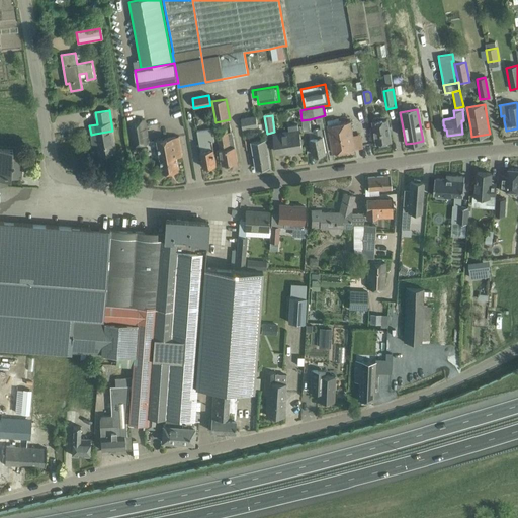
[(392,141),(387,118),(386,119),(386,115),(372,118),(373,121),(372,121),(376,144),(392,141)]
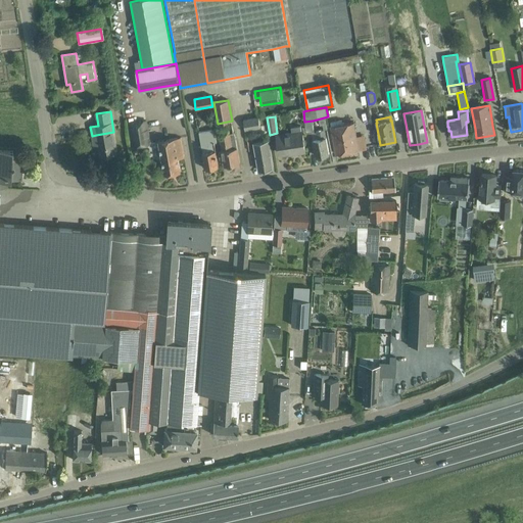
[(258,117),(243,121),(245,130),(255,128),(260,127),(258,117)]
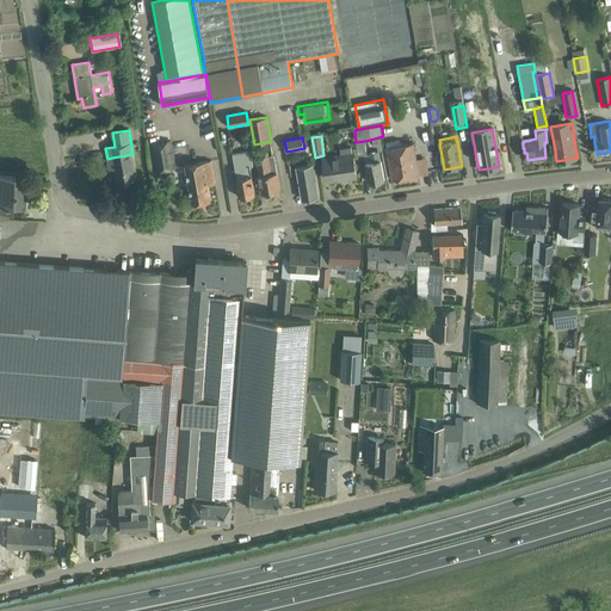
[(368,154),(365,141),(356,142),(358,155),(368,154)]
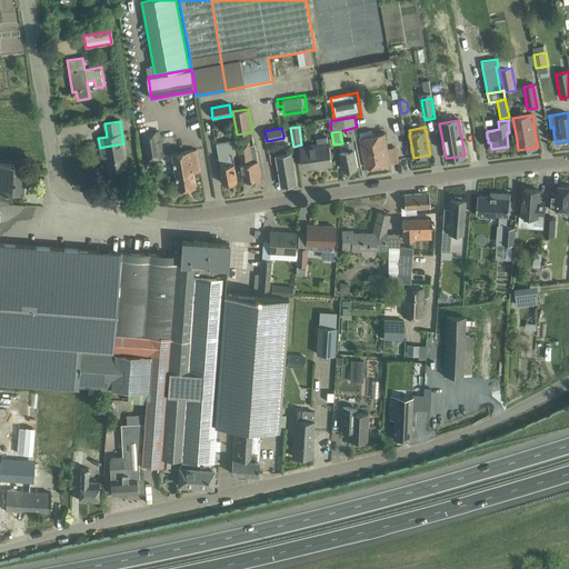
[(371,131),(359,133),(360,138),(363,157),(366,168),(372,167),(370,157),(372,157),(371,150),(375,149),(372,136),(371,131)]
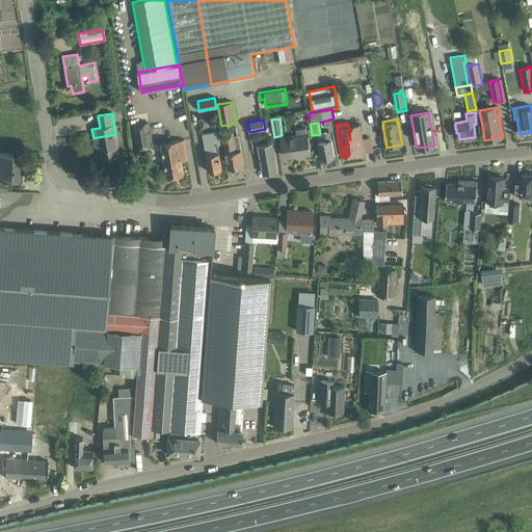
[(148,124),(133,126),(137,150),(152,148),(148,124)]
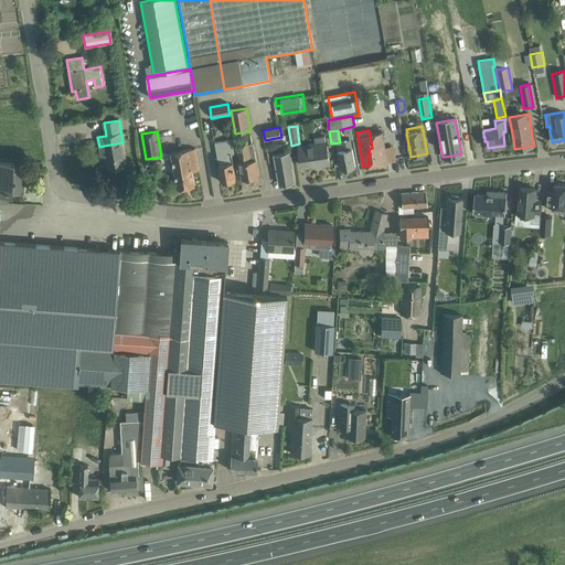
[(370,156),(368,156),(370,166),(387,162),(385,151),(382,132),(370,135),(372,148),(369,149),(370,156)]
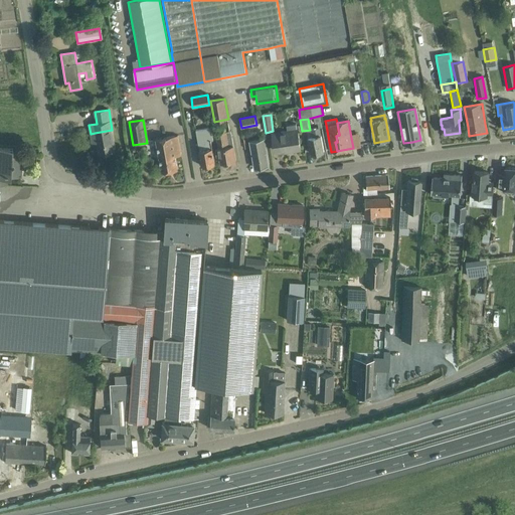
[(301,150),(298,130),(297,125),(286,126),(287,130),(272,133),(275,151),(292,149),(292,151),(301,150)]
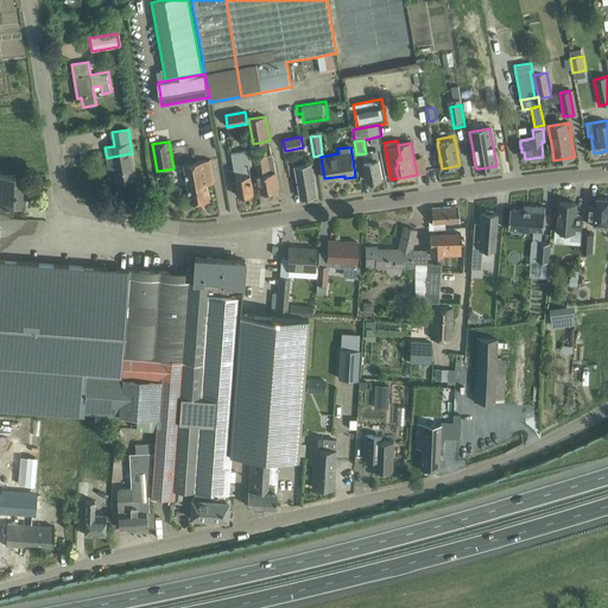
[(254,194),(252,182),(248,165),(251,165),(248,151),(232,153),(239,196),(254,194)]
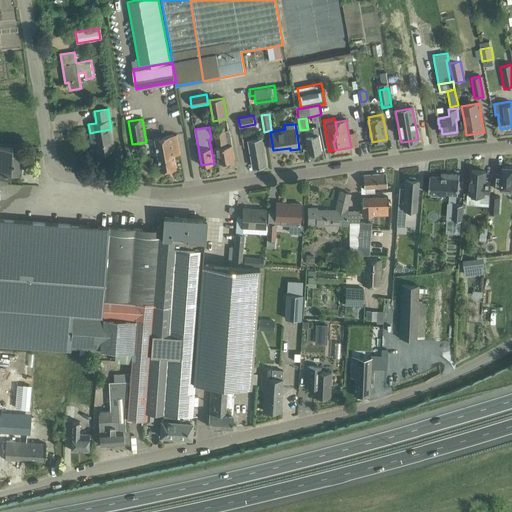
[(322,151),(320,141),(319,135),(317,127),(309,128),(311,136),(306,137),(309,153),(322,151)]
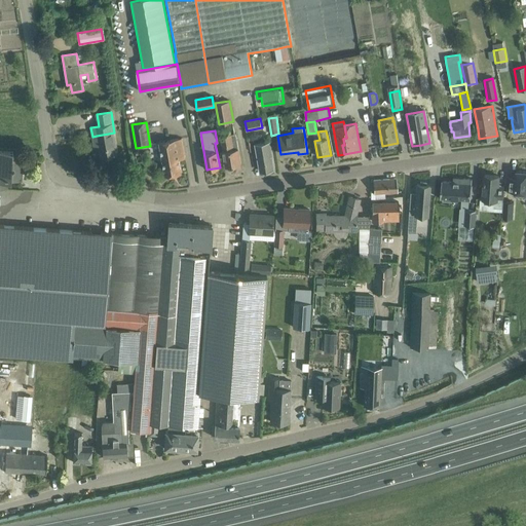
[(118,154),(114,133),(97,136),(101,157),(118,154)]
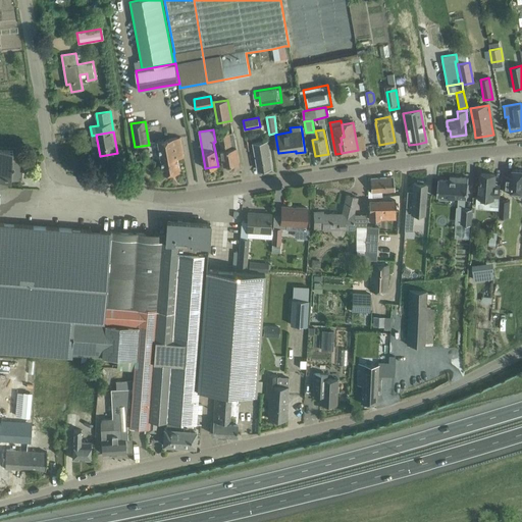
[(239,163),(238,153),(237,148),(237,147),(235,133),(219,135),(221,151),(218,151),(220,158),(222,158),(223,166),(239,163)]
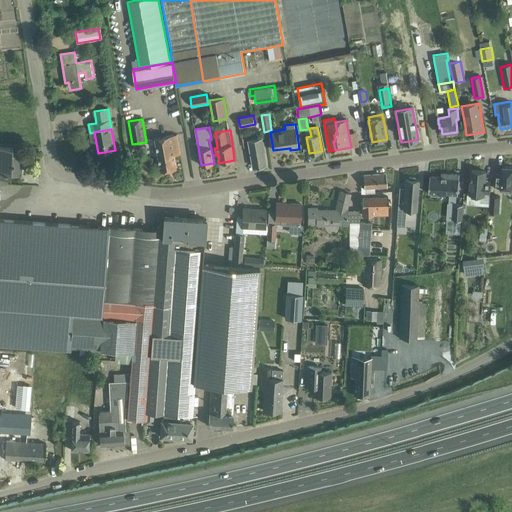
[(180,154),(178,145),(177,135),(155,138),(161,171),(176,168),(174,155),(180,154)]
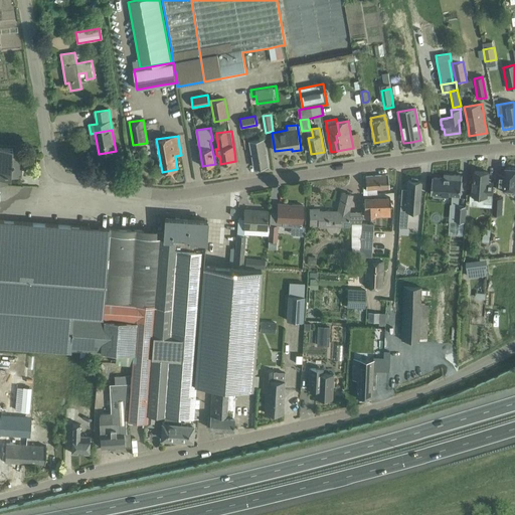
[(269,165),(267,155),(265,139),(250,141),(254,167),(269,165)]
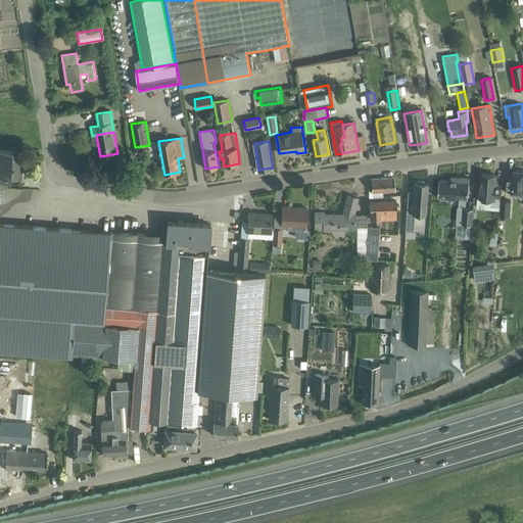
[(0,187),(7,188),(7,186),(6,186),(6,187),(3,187),(4,180),(10,181),(11,178),(18,178),(18,171),(21,171),(21,172),(22,156),(12,155),(12,150),(0,148),(0,187)]
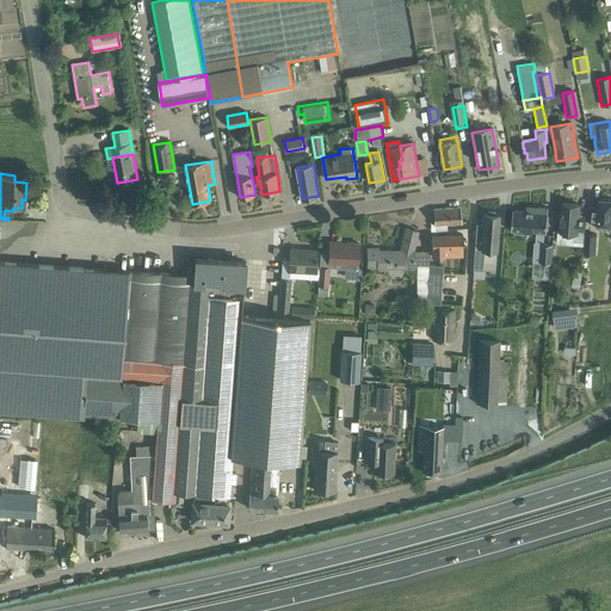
[(592,207),(591,222),(598,222),(598,223),(610,223),(610,198),(599,198),(599,203),(599,207),(592,207)]
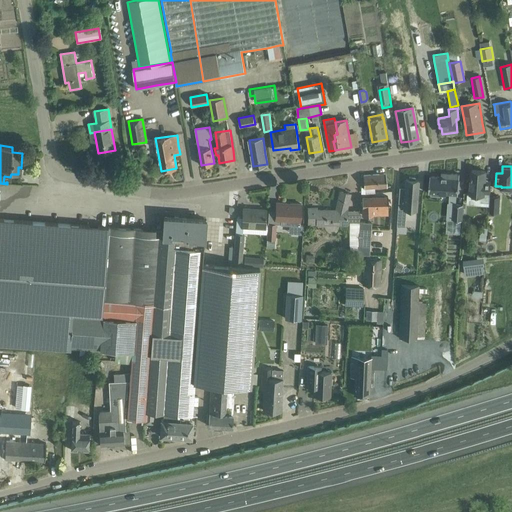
[(471,170),(470,194),(479,195),(480,202),(489,203),(490,194),(490,185),(484,185),(485,171),(471,170)]
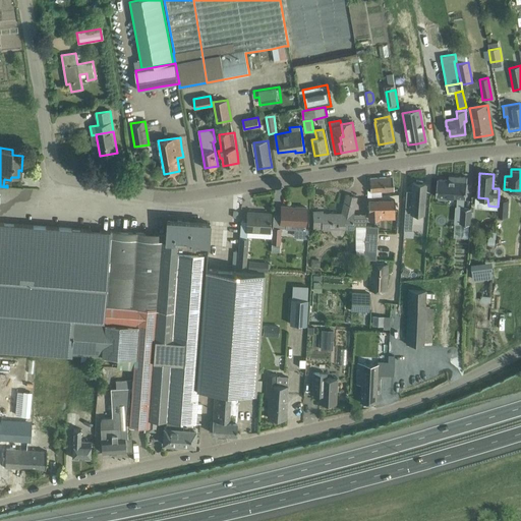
[(369,178),(370,191),(394,189),(393,176),(369,178)]
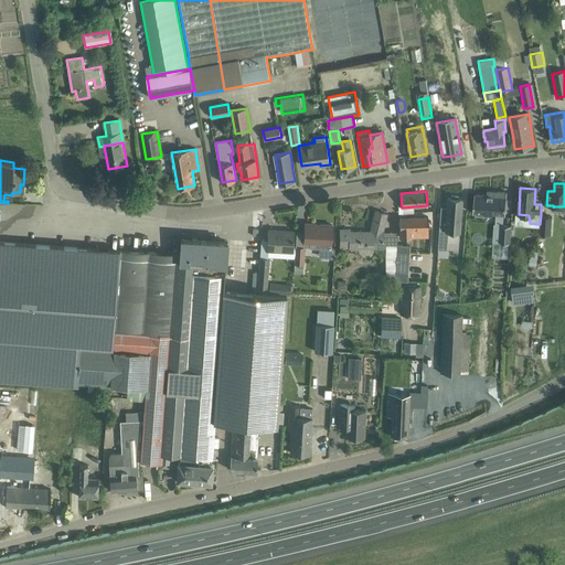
[(475,194),(473,212),(476,212),(476,216),(486,216),(486,213),(505,214),(507,192),(496,191),(494,195),(475,194)]
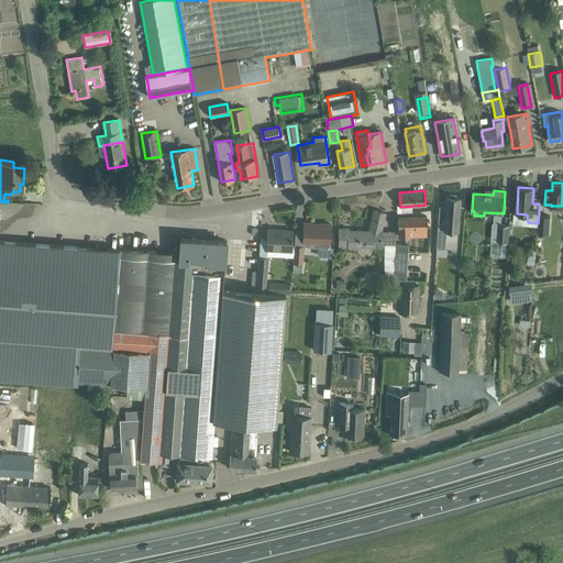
[(440,206),(439,206),(438,222),(444,223),(443,229),(456,230),(460,198),(456,197),(456,195),(450,195),(450,197),(446,197),(445,208),(440,208),(440,206)]
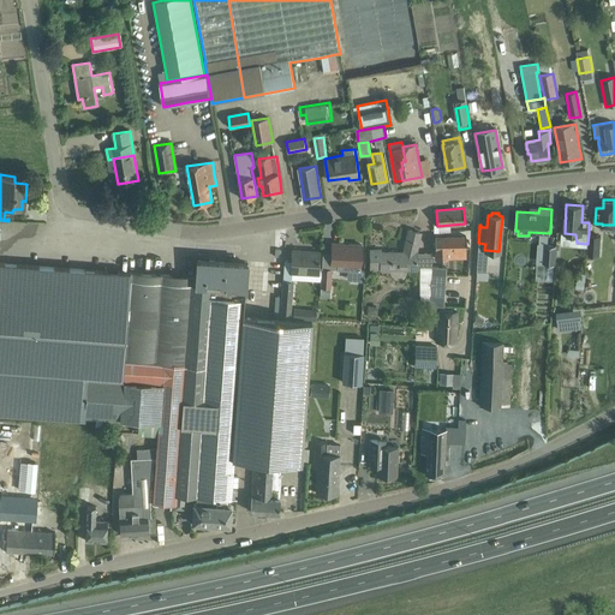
[(417,266),(417,264),(416,251),(421,232),(408,230),(404,252),(380,252),(380,250),(370,250),(370,262),(371,266),(380,266),(380,269),(389,268),(389,267),(417,267),(417,266)]
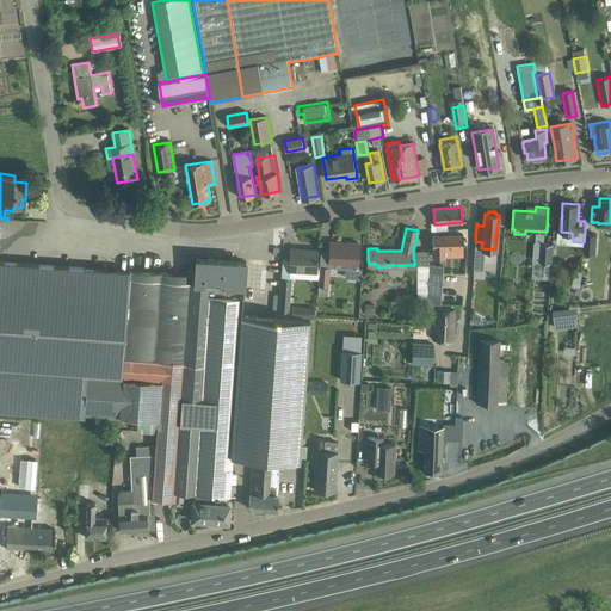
[(463,250),(463,246),(463,234),(451,234),(431,235),(432,258),(446,258),(445,250),(463,250)]
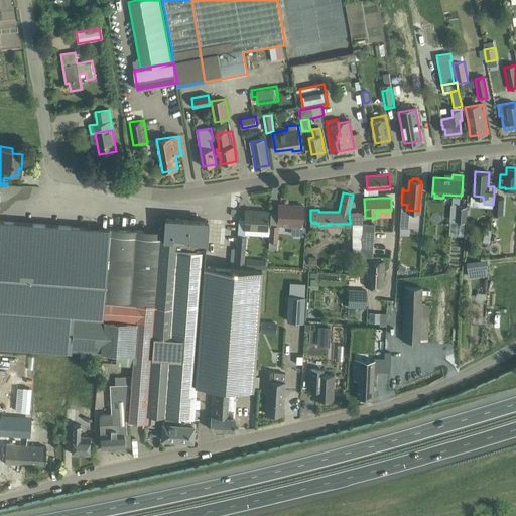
[(494,199),(493,215),(503,215),(504,199),(494,199)]
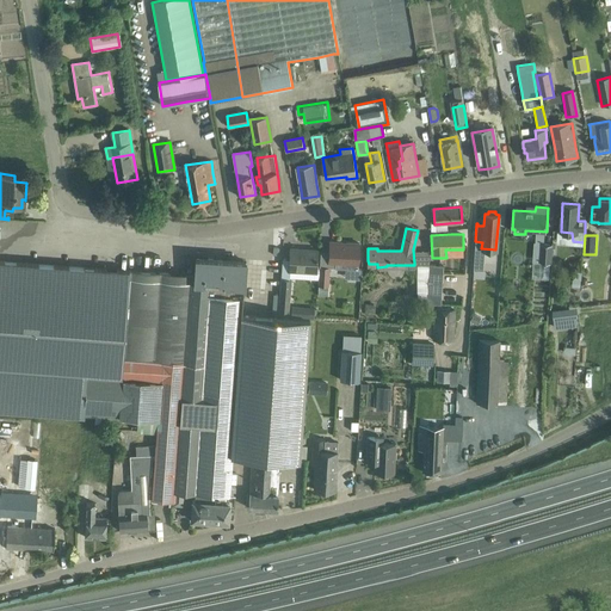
[(358,263),(359,255),(359,244),(329,241),(329,253),(328,260),(358,263)]
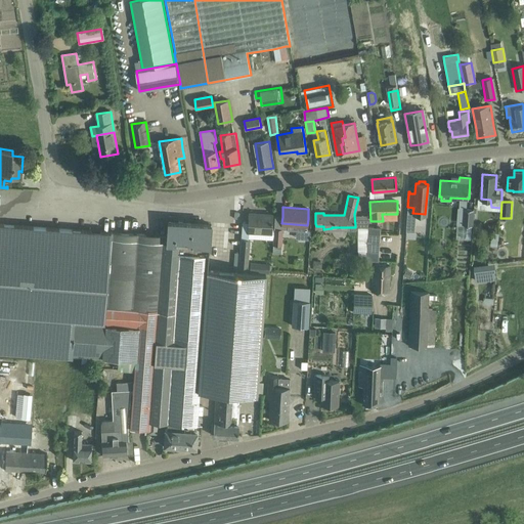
[(465,209),(464,225),(473,226),(474,210),(465,209)]
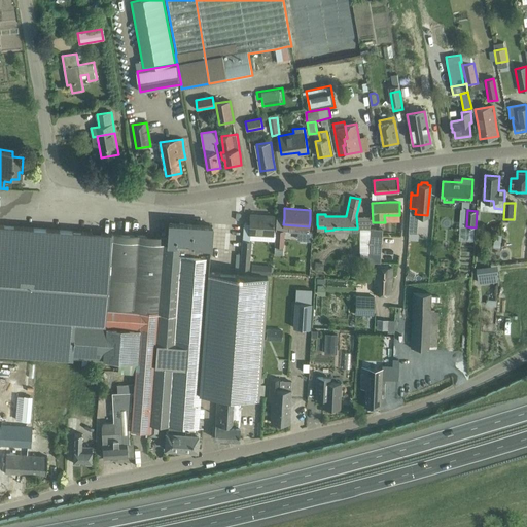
[(272,222),(273,222),(274,216),(250,214),(249,233),(271,235),(272,222)]
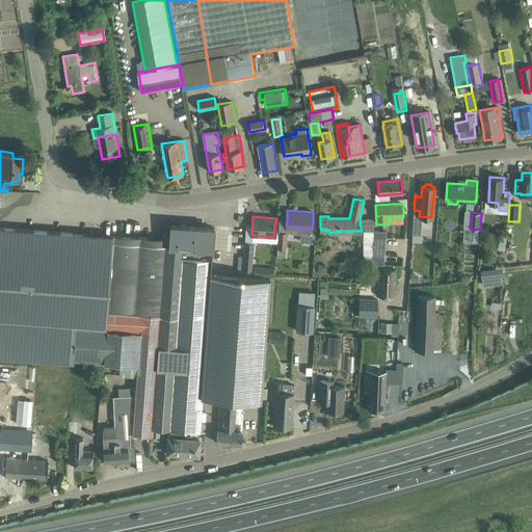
[(168,247),(182,248),(213,250),(214,228),(170,224),(169,239),(168,247)]
